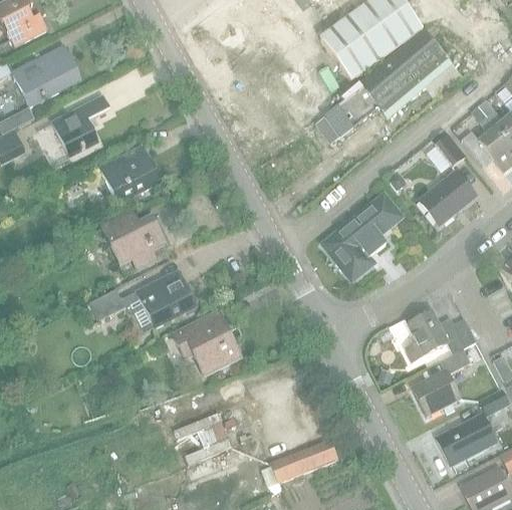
[(0,0),(0,21),(2,21),(15,46),(31,37),(35,36),(47,29),(40,15),(46,12),(43,7),(56,0),(0,0)]
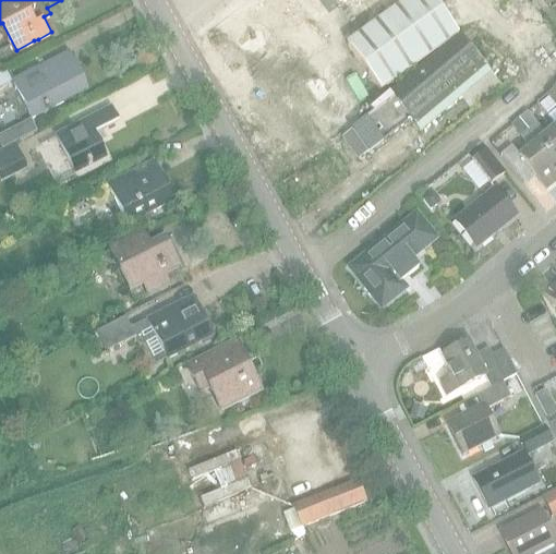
[(69,46),(12,75),(32,112),(63,96),(88,83),(76,60),(69,46)]
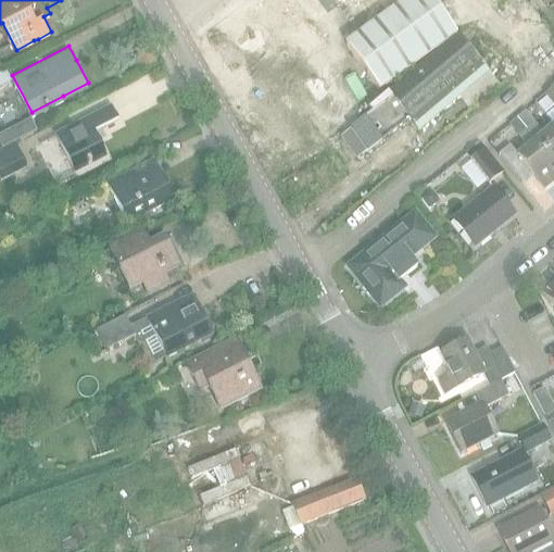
[(5,65),(0,69),(0,82),(11,76),(5,65)]
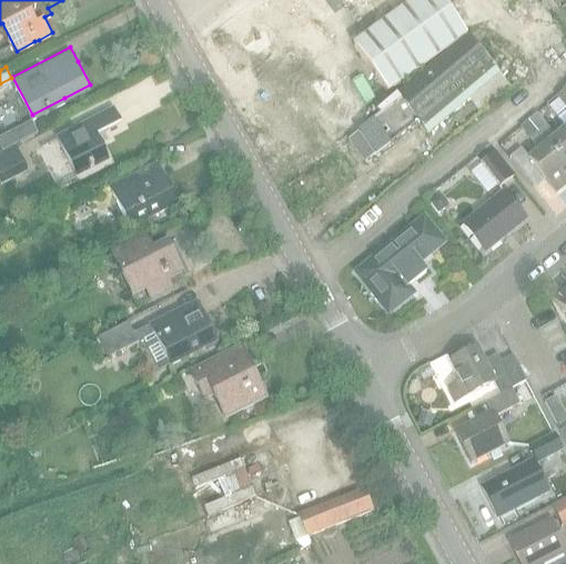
[(57,133),(77,172),(110,154),(97,130),(121,118),(114,103),(57,133)]
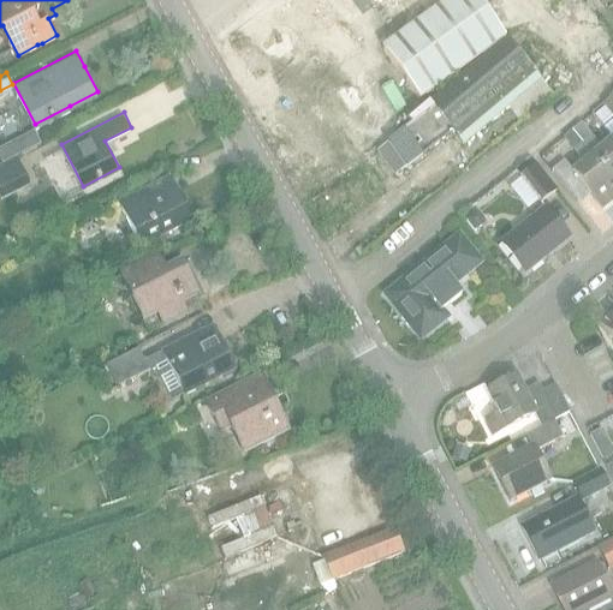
[(573,126),(584,141),(612,174),(612,137),(602,144),(593,133),(582,119),(573,126)]
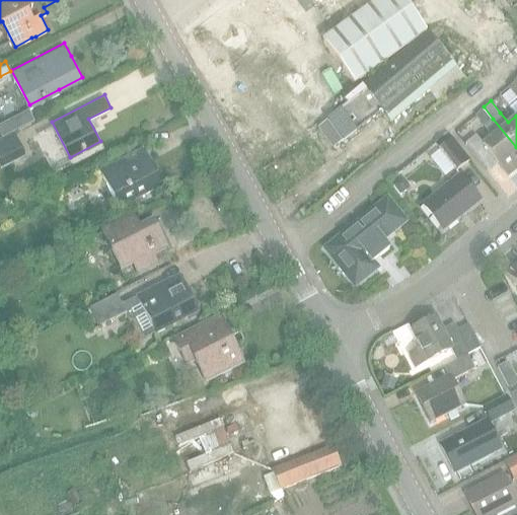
[(308,111),(265,136),(280,163),(324,138),(308,111)]
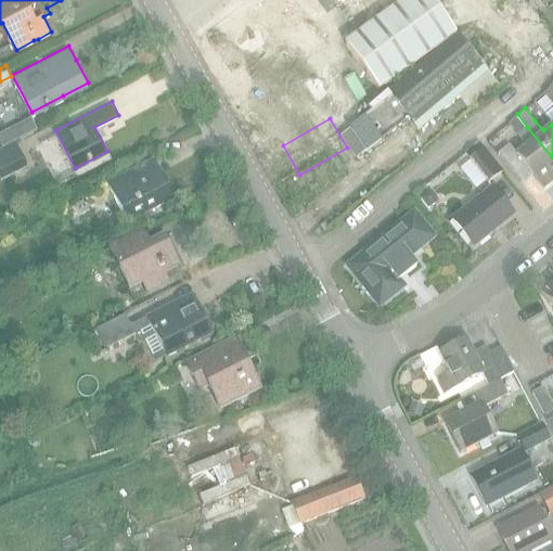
[(552,157),(527,127),(519,133),(528,143),(518,152),(510,141),(499,151),(524,180),(534,171),(544,184),(552,178),(552,157)]
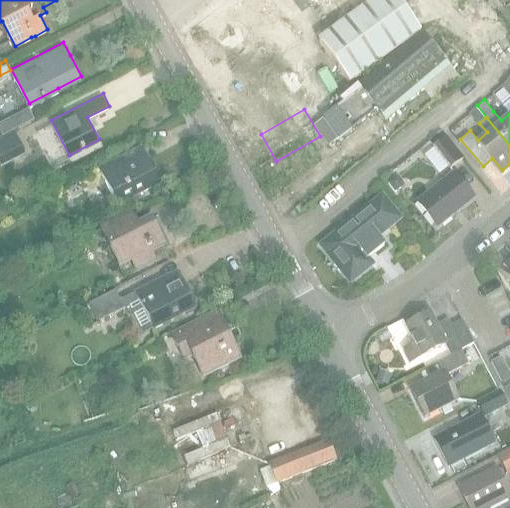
[(0,135),(0,157),(3,164),(26,152),(14,128),(0,135)]
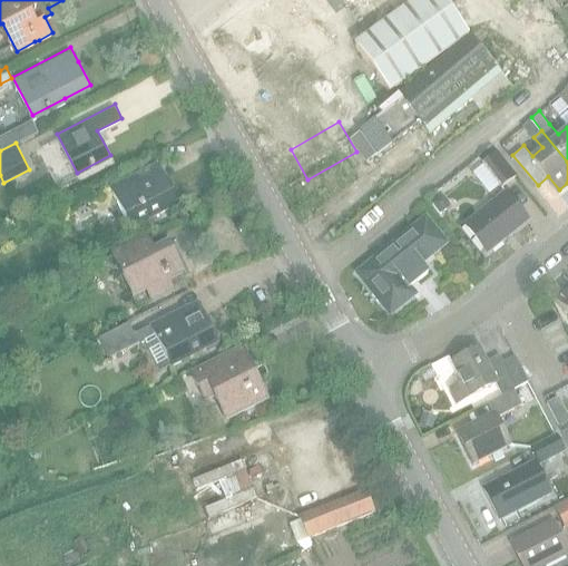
[(492,145),(479,156),(483,162),(497,150),(492,145)]
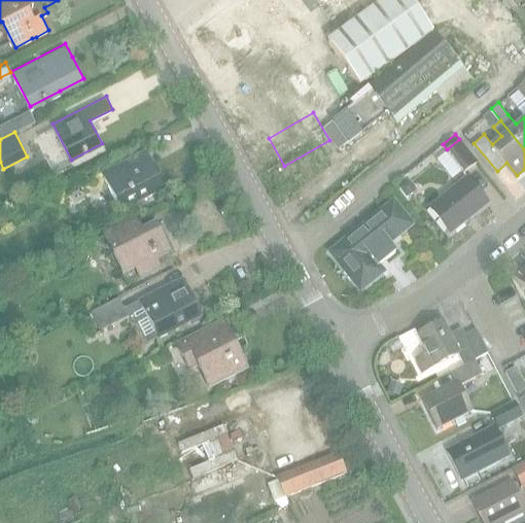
[(447,149),(464,171),(478,161),(459,139),(447,149)]
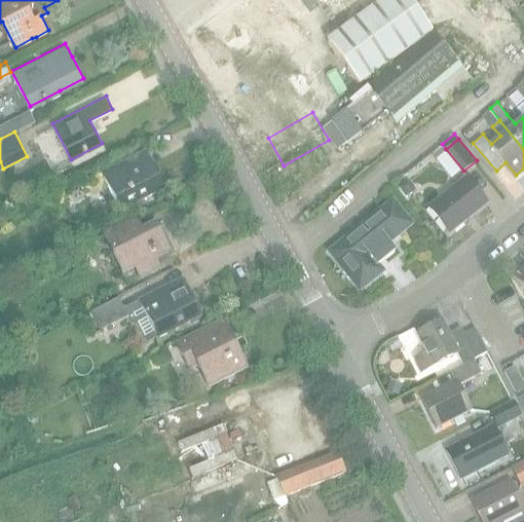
[(102,171),(120,207),(163,184),(151,159),(132,170),(126,158),(102,171)]
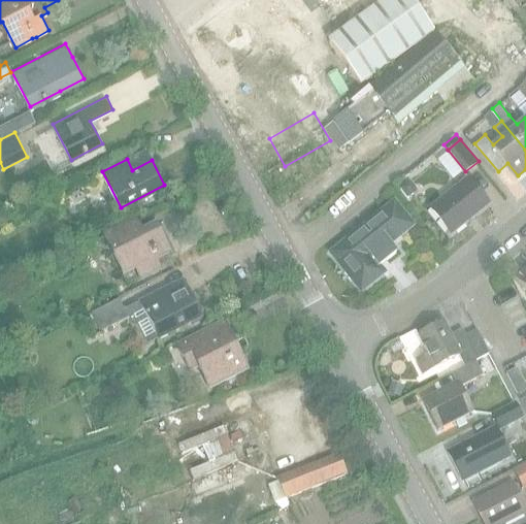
[(431,205),(452,231),(489,201),(469,175),(431,205)]
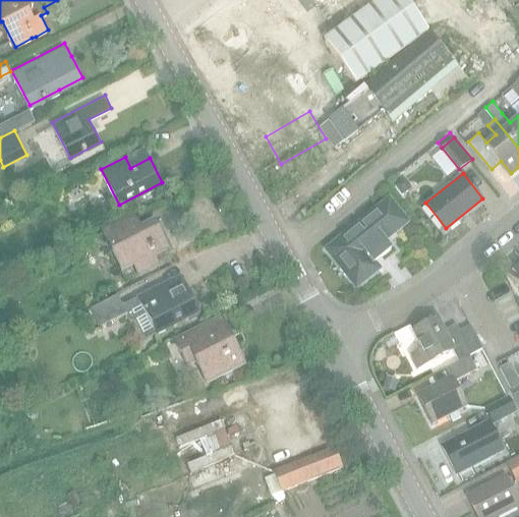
[(396,182),(403,192),(412,185),(405,176),(396,182)]
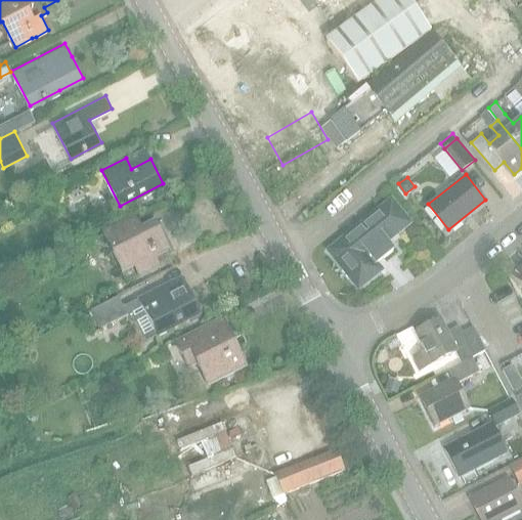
[(392,199),(330,249),(359,286),(382,268),(377,262),(394,249),(387,240),(409,221),(392,199)]
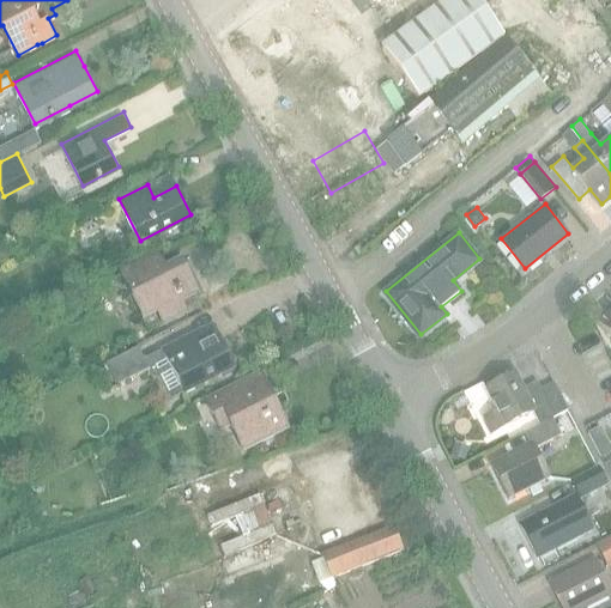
[(122,271),(145,314),(159,306),(167,318),(187,308),(181,296),(198,287),(186,265),(162,278),(151,256),(122,271)]
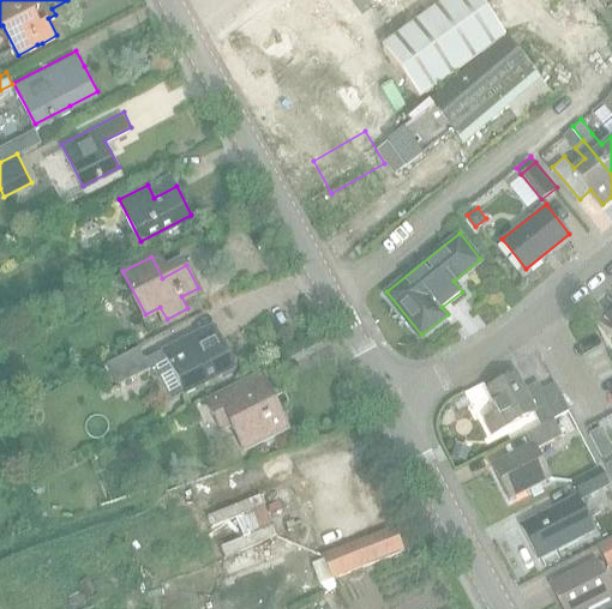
[(611,306),(598,319),(611,335),(611,306)]
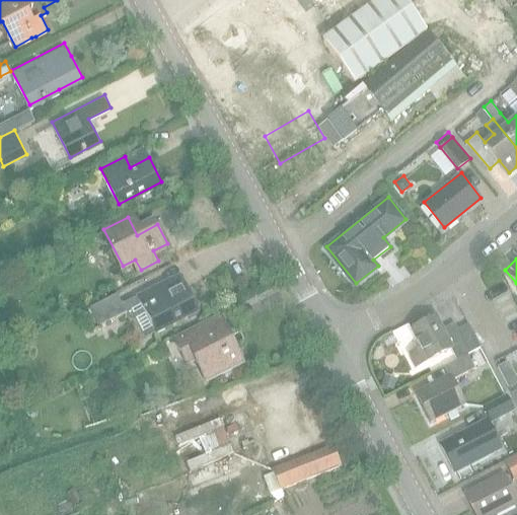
[(137,294),(156,329),(199,307),(187,283),(167,293),(161,281),(137,294)]
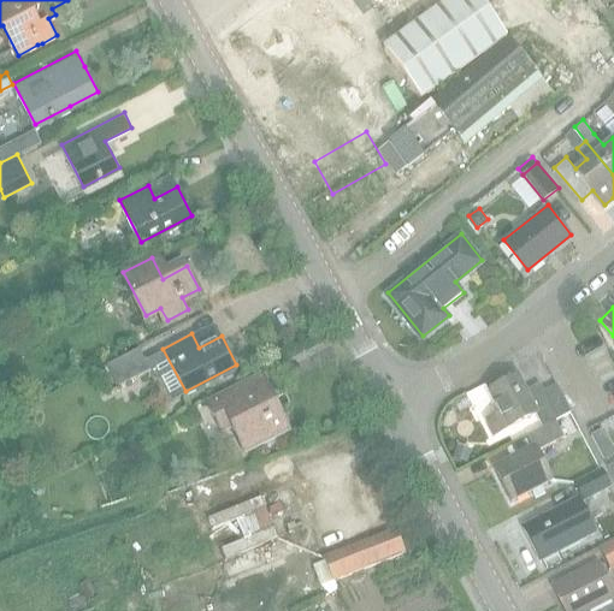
[(108,362),(119,384),(151,367),(146,359),(141,361),(135,349),(108,362)]
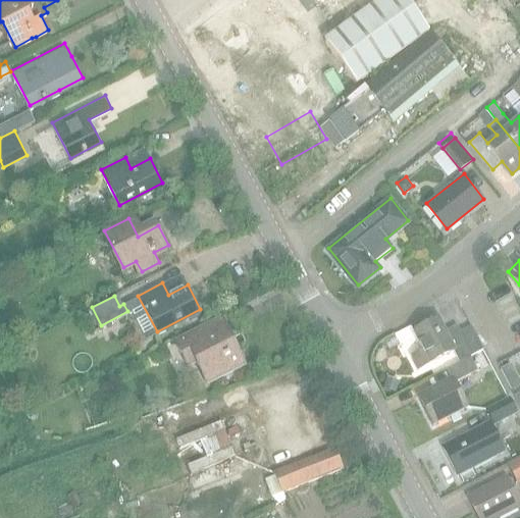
[(423,348),(412,354),(419,367),(454,349),(460,360),(471,354),(473,353),(483,348),(471,324),(461,329),(449,335),(439,316),(414,329),(423,348)]
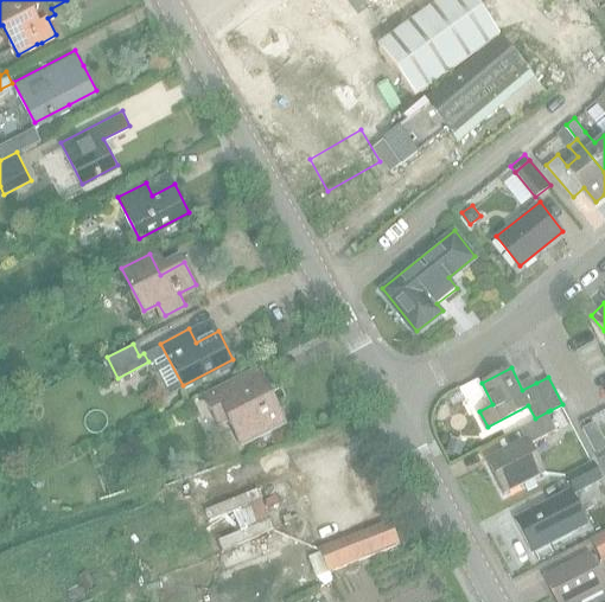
[(204,391),(216,415),(225,409),(231,421),(240,416),(250,436),(285,418),(265,380),(247,389),(241,377),(244,375),(243,372),(204,391)]
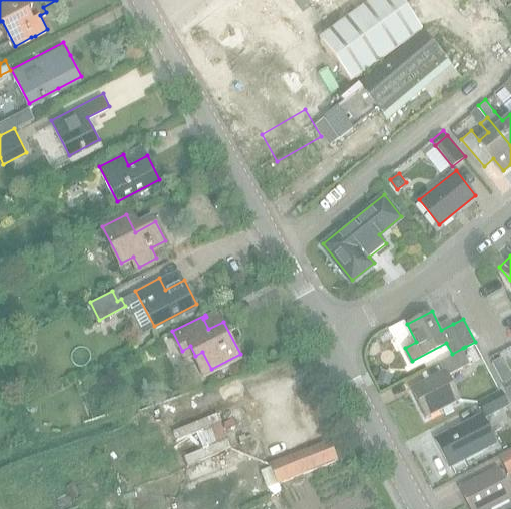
[(463,348),(452,354),(440,360),(444,369),(412,386),(427,415),(460,397),(448,374),(470,362),(463,348)]
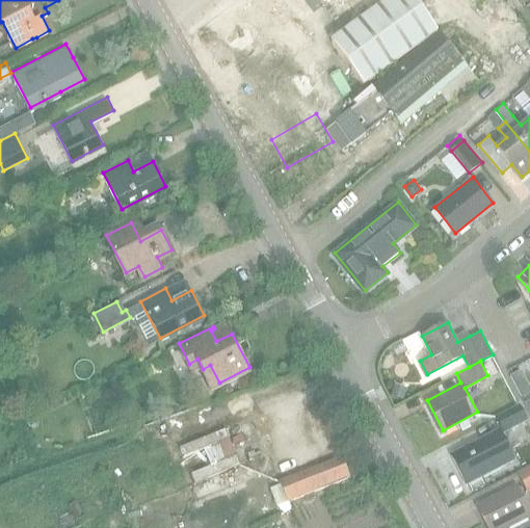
[(521,369),(510,374),(522,395),(529,391),(529,386),(521,369)]
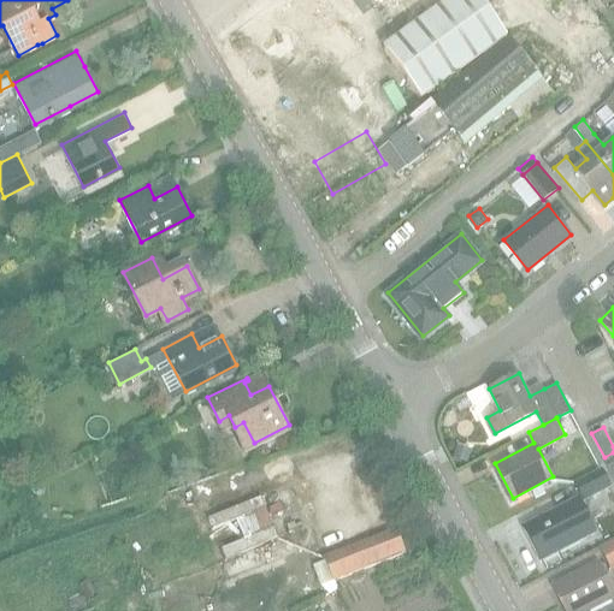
[(456,443),(452,456),(466,461),(470,448),(456,443)]
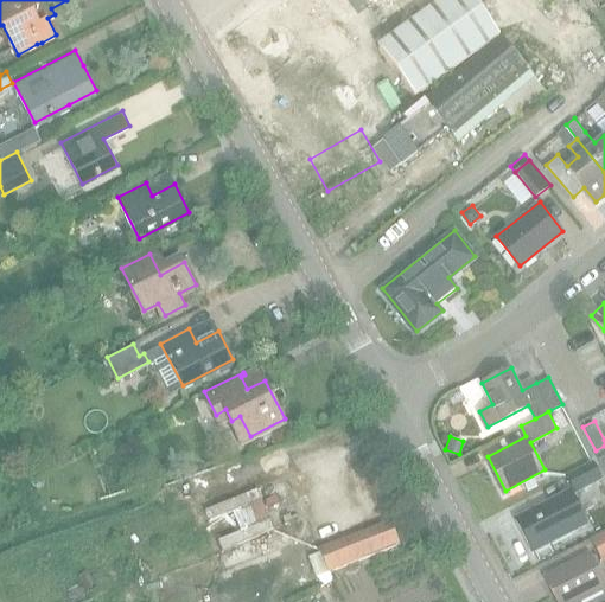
[(567,474),(577,491),(602,478),(593,460),(567,474)]
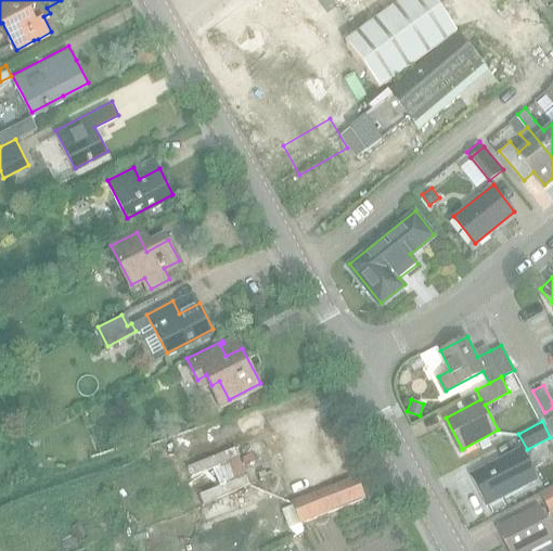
[(222,484),(201,492),(204,501),(252,482),(236,445),(190,464),(192,473),(214,465),(222,484)]
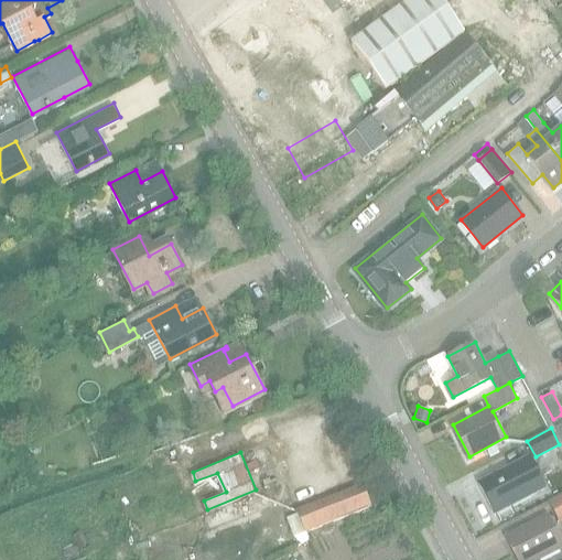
[(479,481),(495,512),(546,485),(529,454),(479,481)]
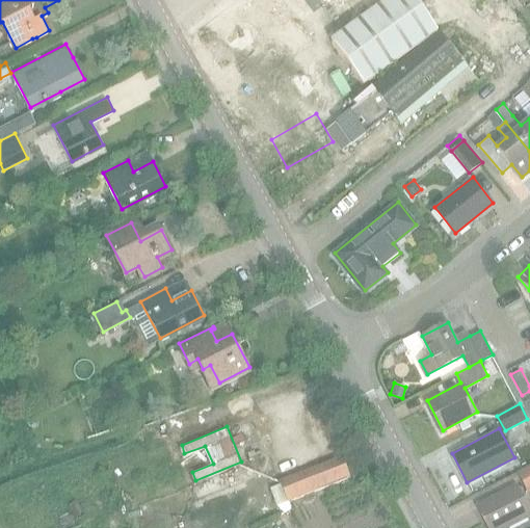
[(281,483),(287,501),(350,476),(342,455),(280,479),(281,483)]
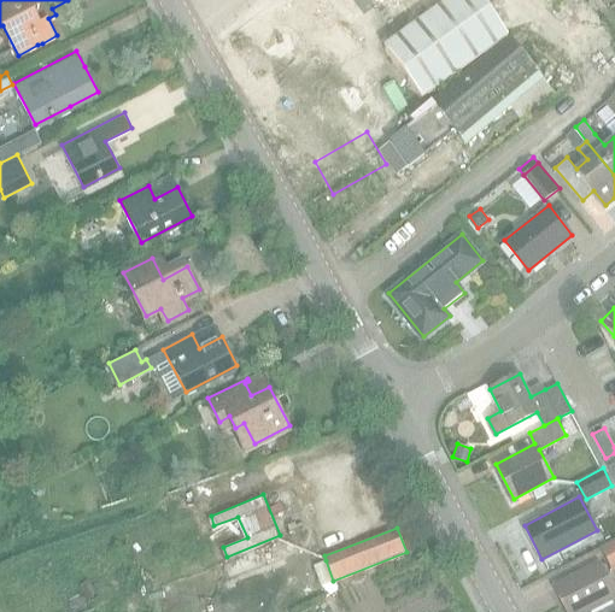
[(614,539),(602,546),(613,569),(614,568),(614,539)]
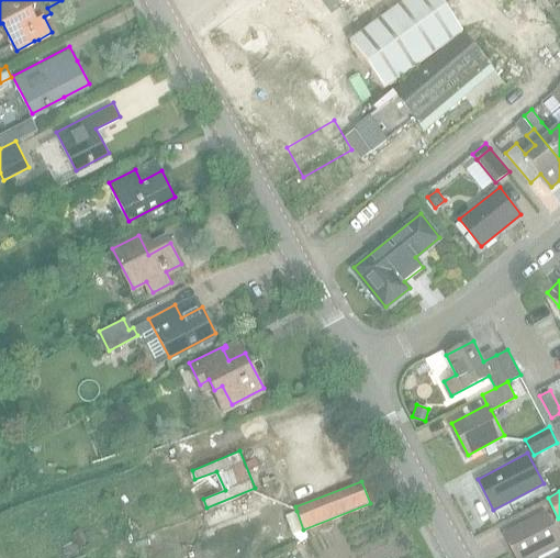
[(297,511),(286,514),(293,533),(303,529),(297,511)]
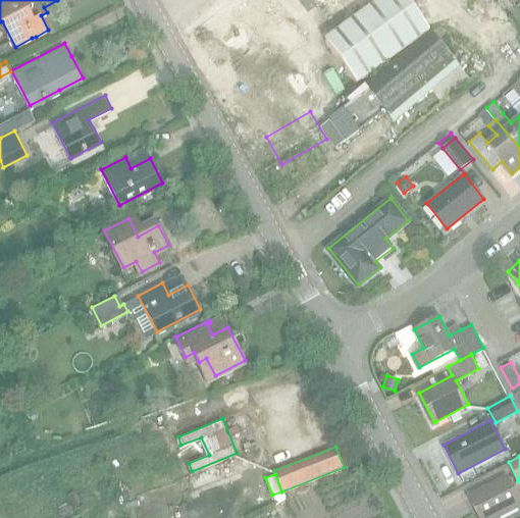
[(470,496),(480,517),(489,517),(519,503),(519,498),(507,475),(470,496)]
